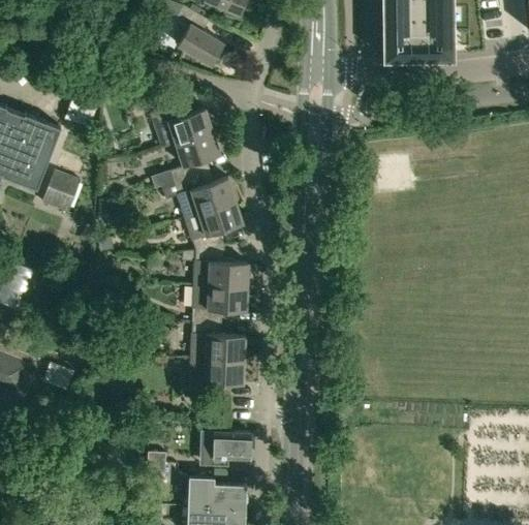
[(203,0),(204,1),(204,2),(240,17),(246,0),(203,0)]
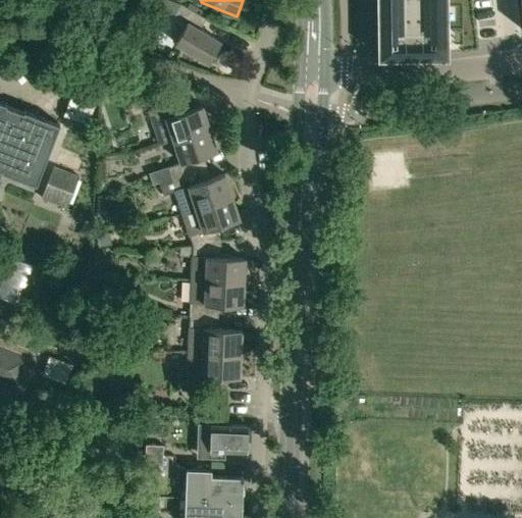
[(446,0),(377,0),(378,60),(447,59),(446,0)]
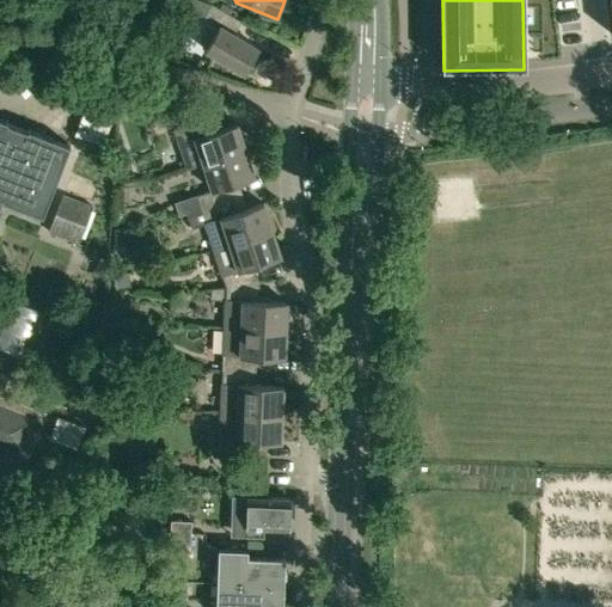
[(258,51),(234,37),(242,25),(213,8),(206,22),(220,30),(204,54),(244,77),(258,51)]
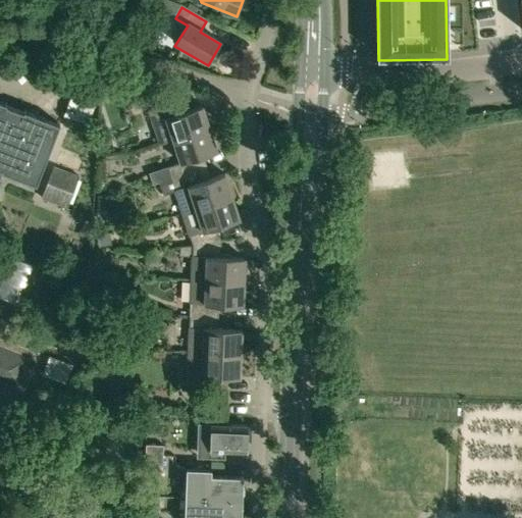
[(144,100),(147,109),(159,105),(156,96),(144,100)]
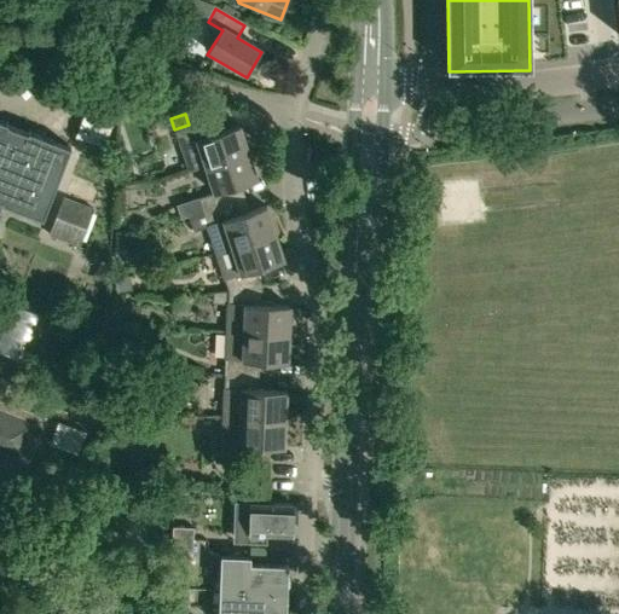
[(0,453),(19,461),(19,458),(29,463),(46,422),(44,421),(45,421),(46,417),(35,412),(33,417),(18,411),(0,404),(7,384),(0,381),(0,215),(4,208),(44,224),(71,151),(29,134),(28,135),(7,128),(9,126),(0,122),(0,453)]
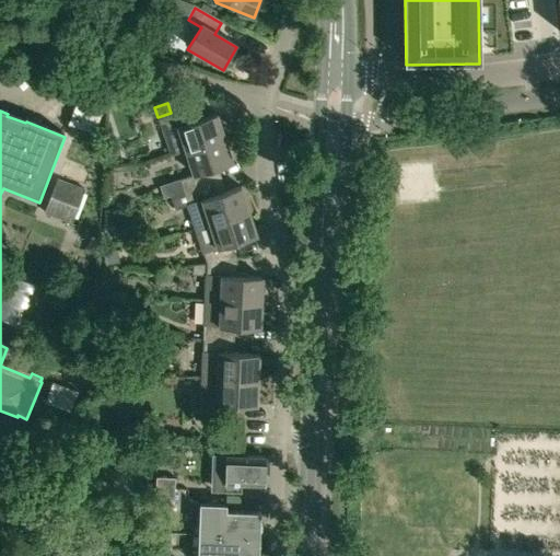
[(188,113),(160,122),(164,135),(173,159),(186,154),(225,142),(218,117),(193,125),(188,113)]
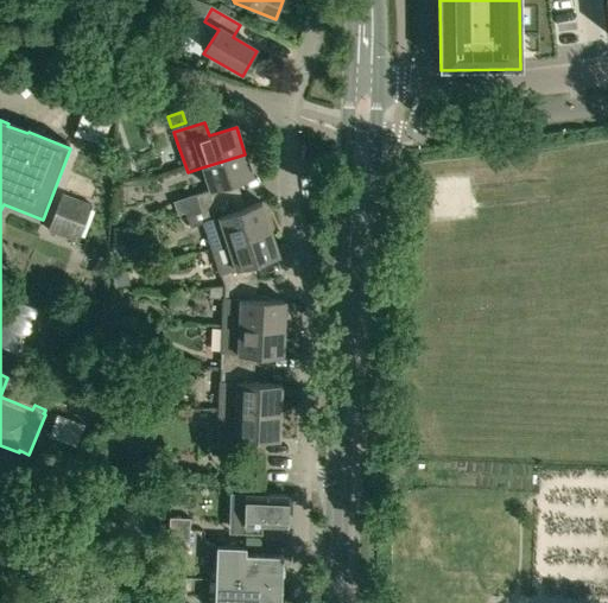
[(210,192),(195,198),(200,211),(200,213),(230,202),(226,188),(253,179),(245,154),(202,167),(210,192)]
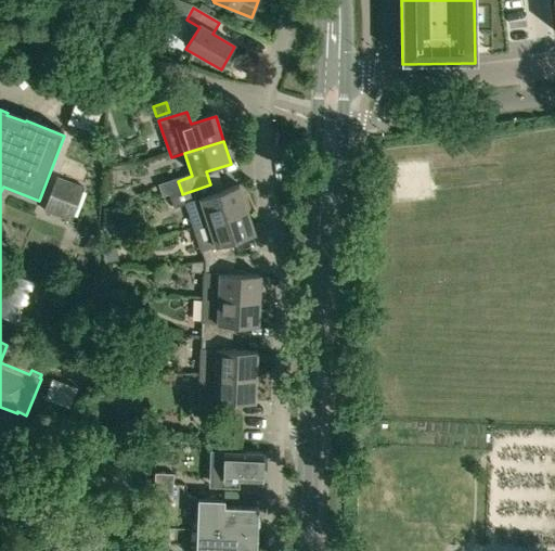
[(60,175),(43,219),(67,229),(85,184),(60,175)]
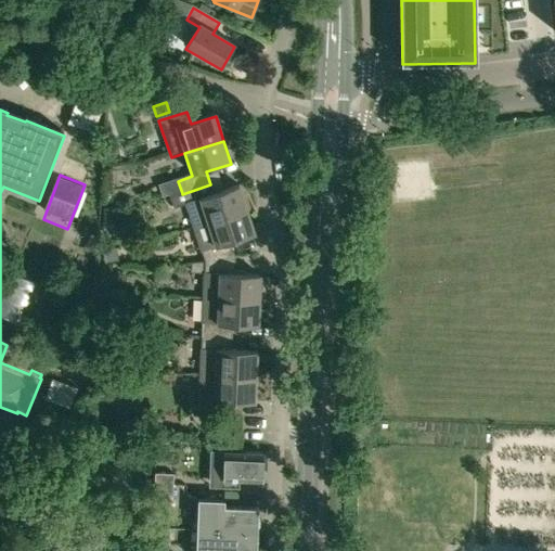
[(182,193),(169,197),(173,212),(184,207),(192,230),(208,226),(247,213),(240,189),(214,196),(210,184),(182,194),(182,193)]
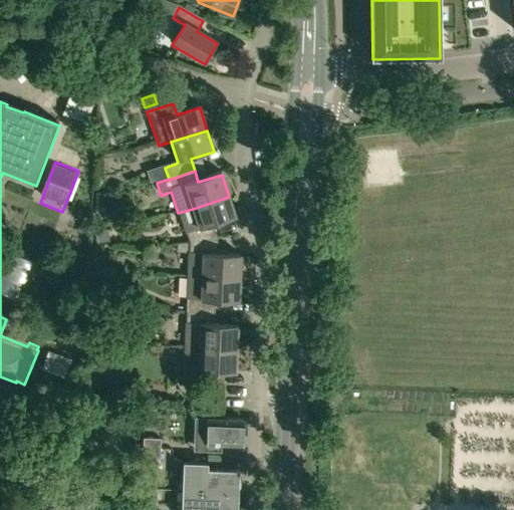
[(104,211),(105,211),(112,210),(110,196),(103,197),(103,195),(95,196),(96,210),(104,209),(104,211)]
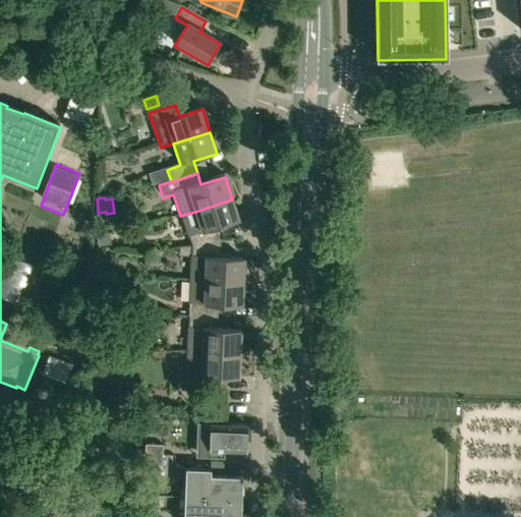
[(195,212),(180,216),(187,238),(189,238),(192,248),(221,245),(216,229),(239,222),(232,199),(195,212)]
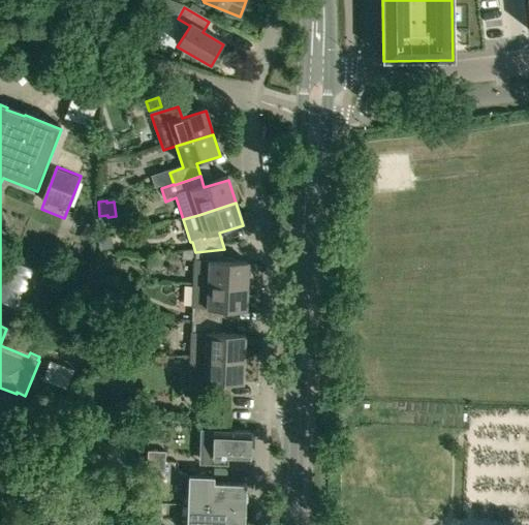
[(97,240),(99,253),(113,251),(112,239),(97,240)]
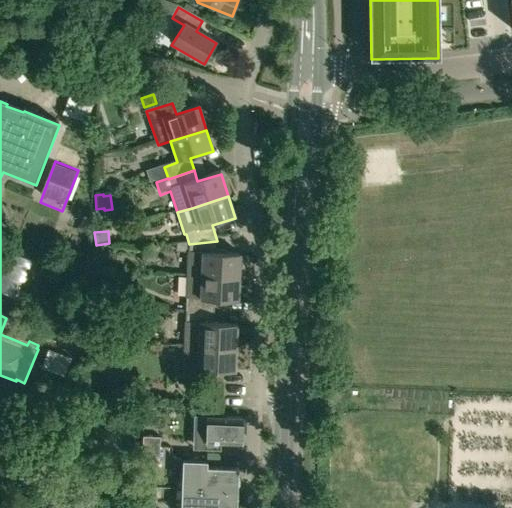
[(189,254),(188,278),(239,280),(240,272),(243,270),(243,261),(240,260),(240,256),(216,255),(217,241),(189,244),(189,254)]
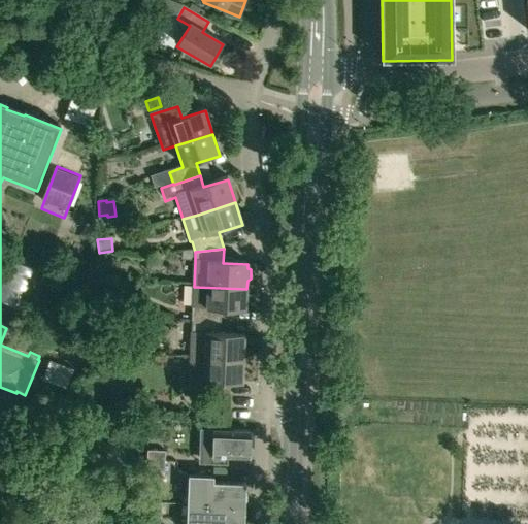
[(108,277),(108,264),(97,263),(96,277),(108,277)]
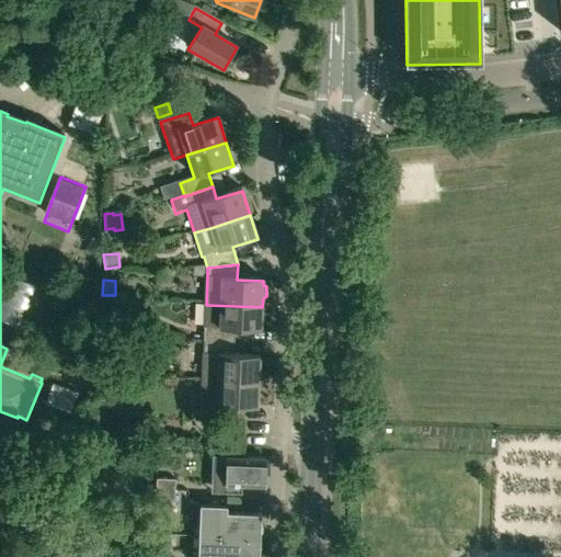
[(205,329),(204,343),(235,345),(235,331),(261,332),(262,307),(206,305),(205,329)]
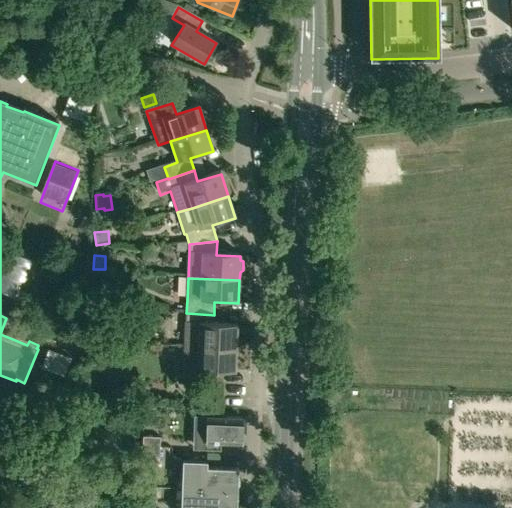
[(186,324),(185,348),(236,350),(237,326),(214,326),(214,315),(186,313),(186,324)]
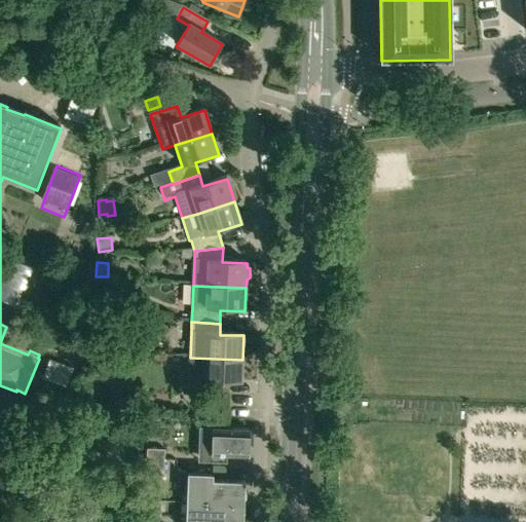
[(189,380),(189,394),(217,395),(217,382),(241,383),(242,360),(190,358),(189,380)]
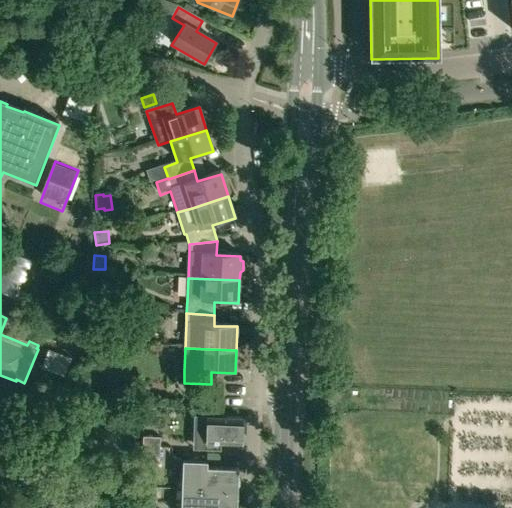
[(242,446),(243,421),(208,419),(206,446),(206,452),(220,452),(220,445),(242,446)]
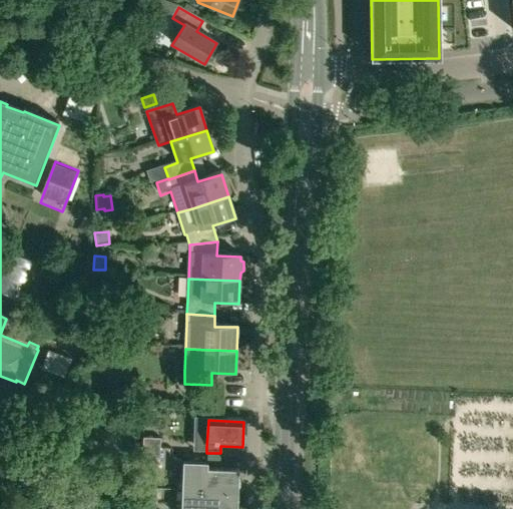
[(142,460),(160,461),(161,441),(143,440),(142,460)]
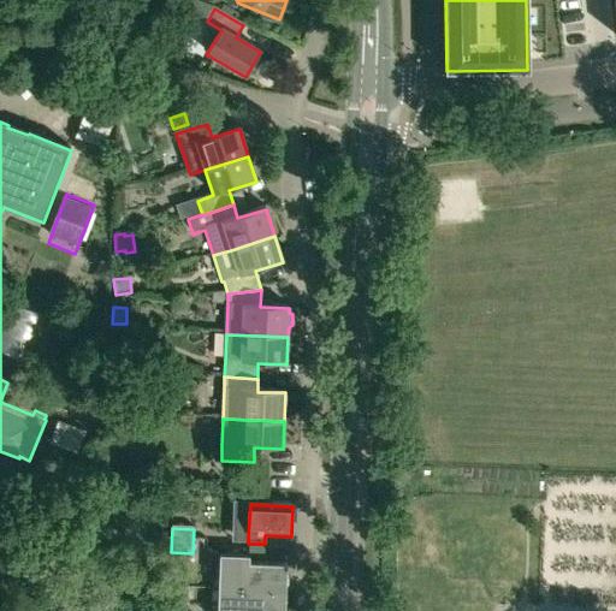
[(212,579),(212,592),(285,595),(286,589),(289,588),(289,580),(286,577),(286,567),(249,564),(249,557),(220,556),(219,579),(212,579)]
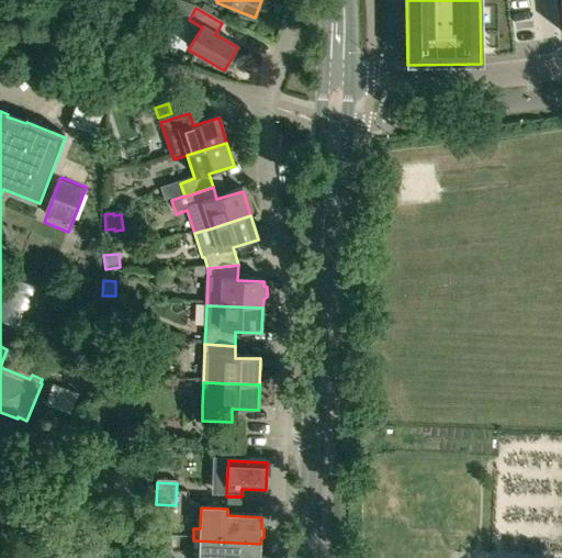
[(193,540),(193,550),(199,550),(198,557),(260,557),(260,555),(262,554),(262,546),(260,544),(193,540)]
